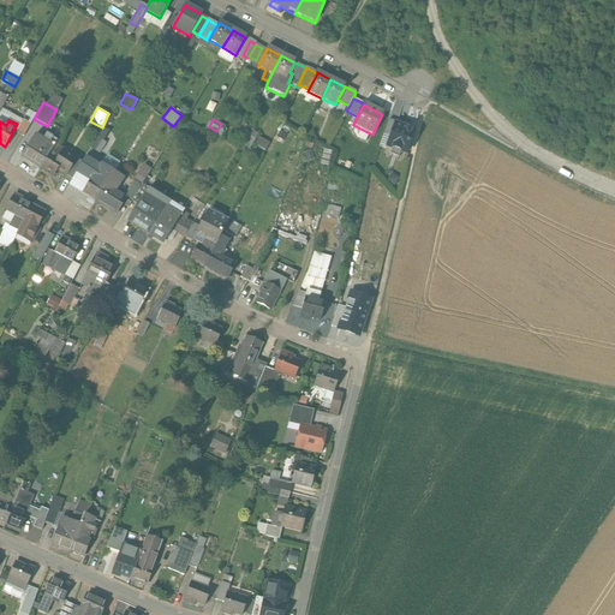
[(389,120),(383,135),(390,137),(395,125),(396,125),(396,123),(389,120)]
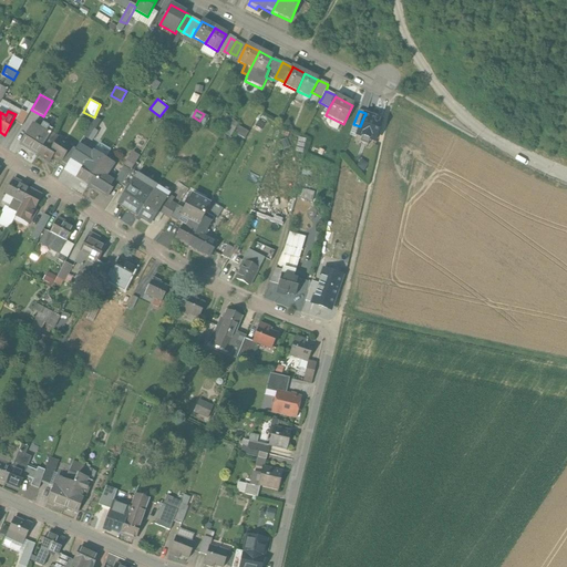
[(366,115),(364,115),(360,126),(357,136),(374,142),(382,121),(366,115)]
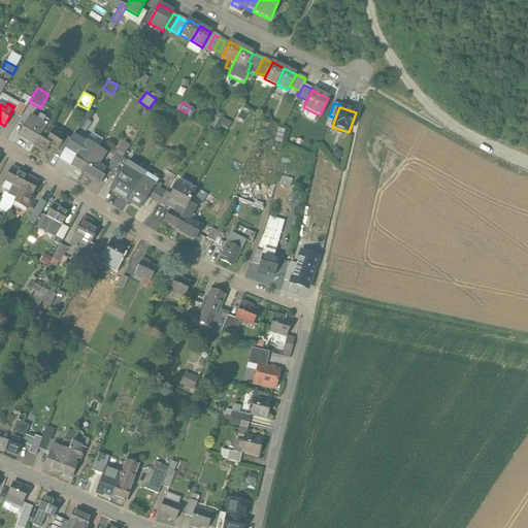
[(24,111),(18,108),(14,113),(21,117),(24,111)]
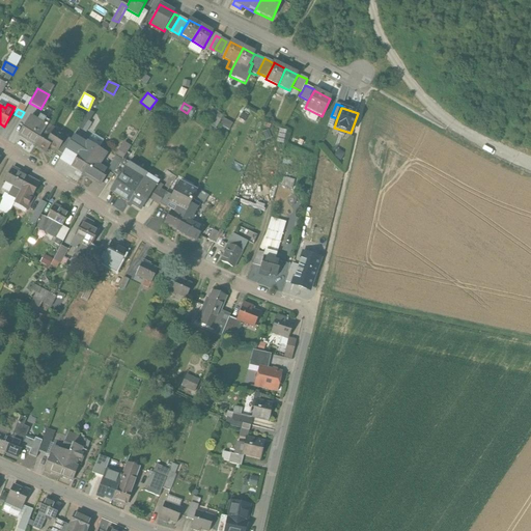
[(50,121),(39,116),(36,121),(30,117),(19,136),(35,145),(48,126),(50,121)]
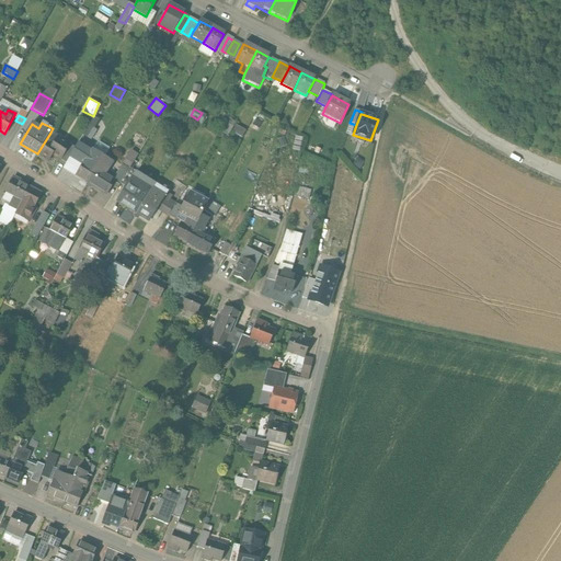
[(89,140),(95,128),(87,125),(81,136),(89,140)]
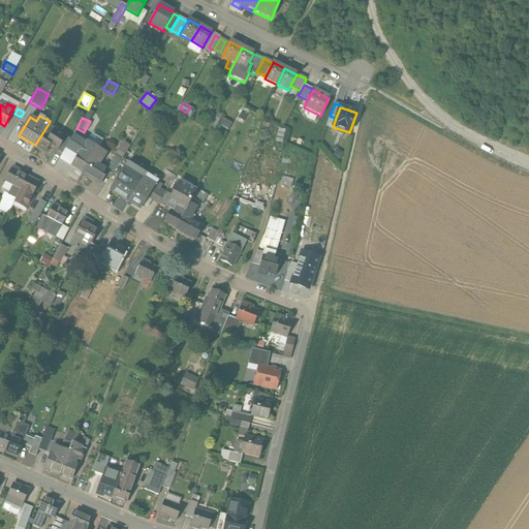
[(65,136),(48,125),(35,145),(45,152),(50,147),(57,151),(65,136)]
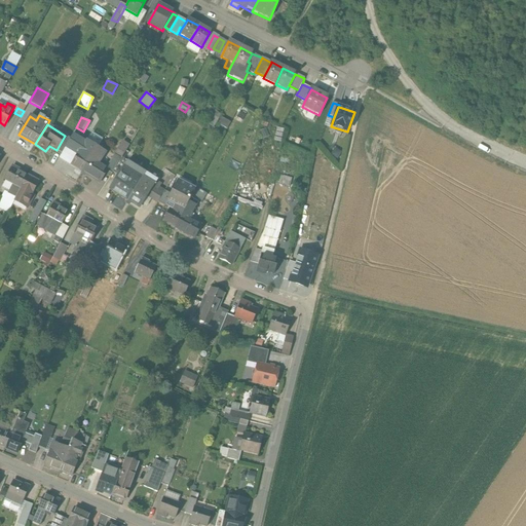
[(120,129),(112,124),(110,128),(118,134),(120,129)]
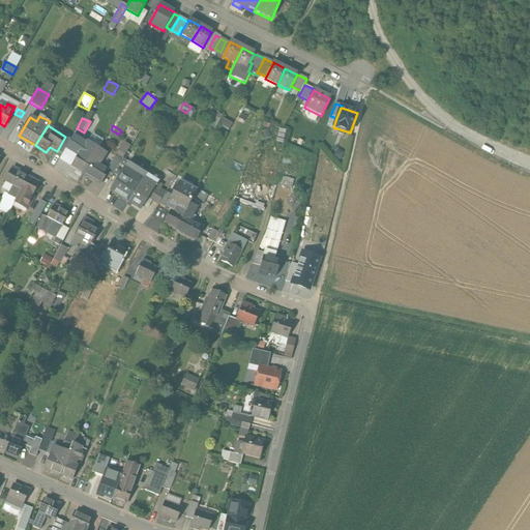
[(350,133),(333,127),(331,134),(348,140),(350,133)]
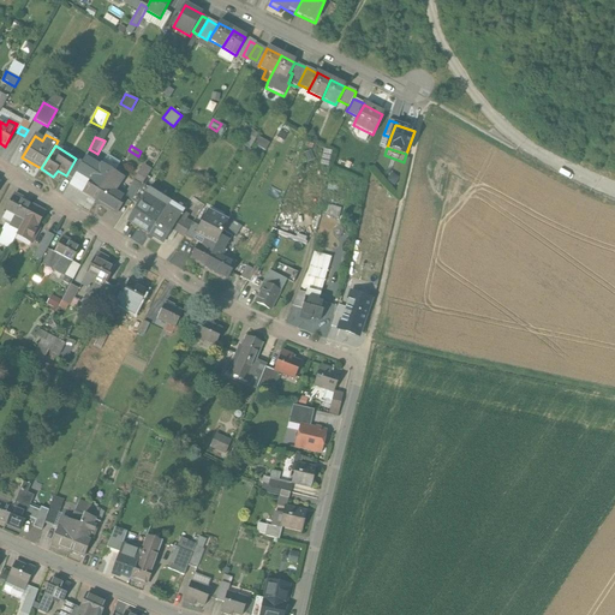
[(83,162),(76,173),(83,178),(87,173),(94,161),(87,156),(83,162)]
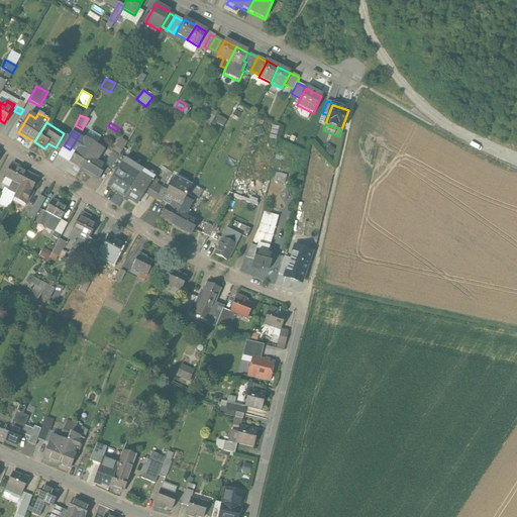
[(64,133),(56,147),(61,150),(64,145),(70,136),(64,133)]
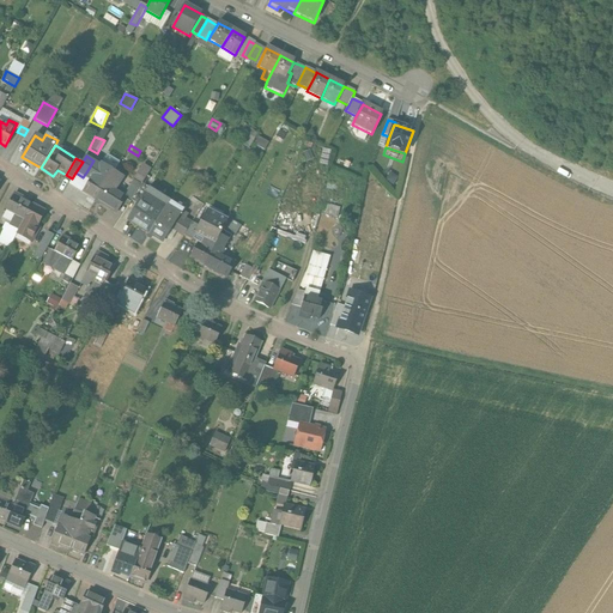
[(101,165),(93,161),(86,173),(92,177),(83,192),(96,200),(113,173),(101,164),(101,165)]
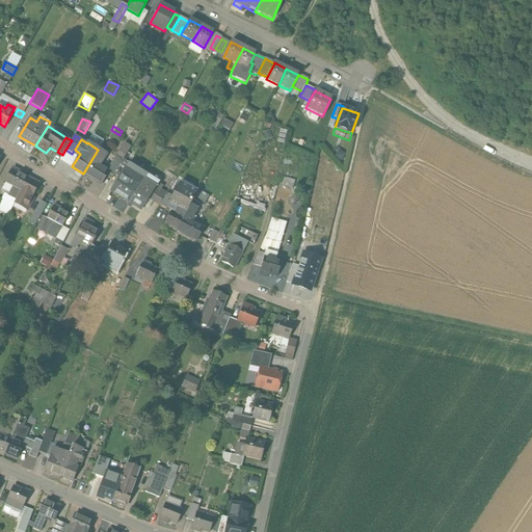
[(124,145),(117,156),(123,159),(130,149),(124,145)]
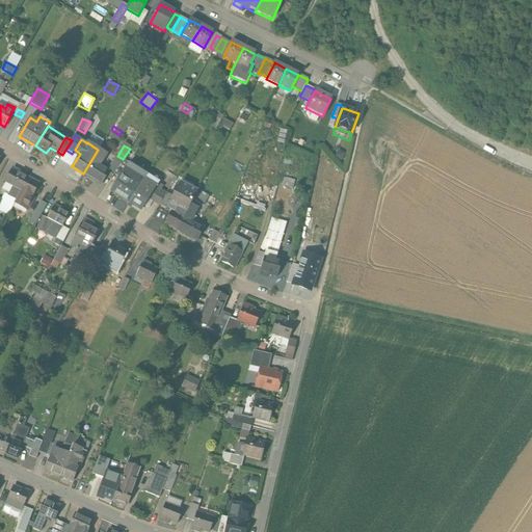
[(107,170),(99,165),(106,155),(98,150),(83,174),(101,185),(108,174),(109,171),(107,170)]
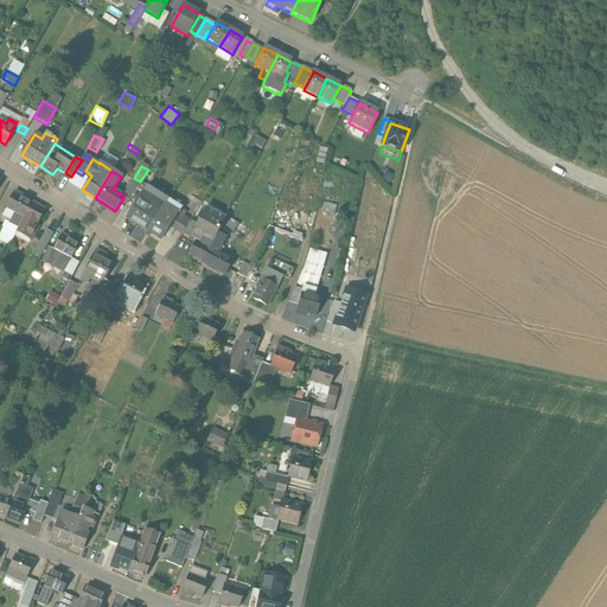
[(148,186),(140,181),(136,189),(132,197),(139,200),(139,202),(145,191),(148,186)]
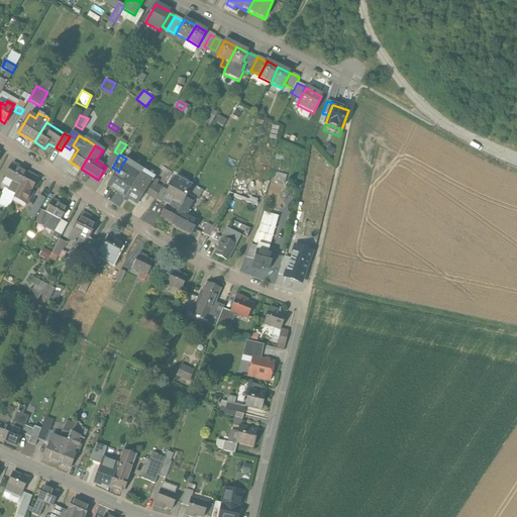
[(110,157),(104,166),(106,167),(105,169),(110,172),(112,168),(116,161),(110,157)]
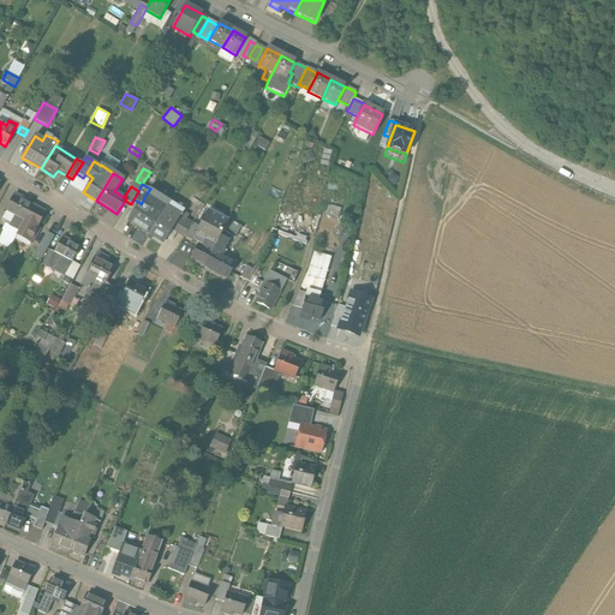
[(167,207),(147,193),(141,204),(141,203),(129,222),(149,236),(167,207)]
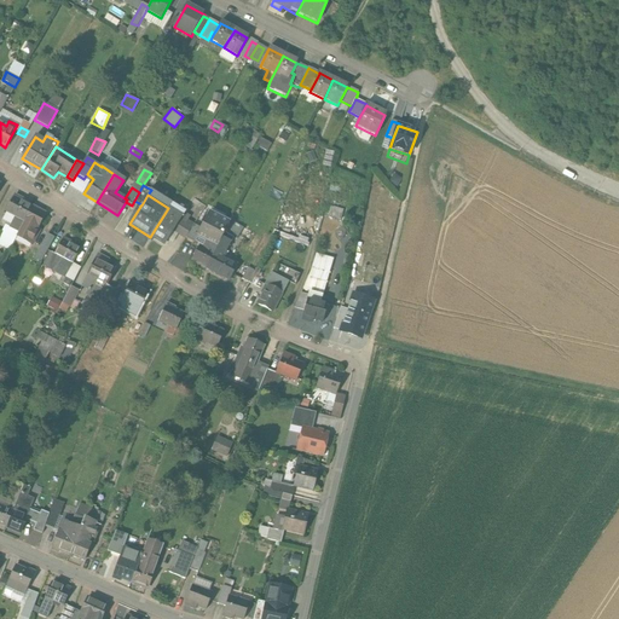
[(32,207),(21,201),(22,198),(16,196),(7,213),(24,221),(32,207)]
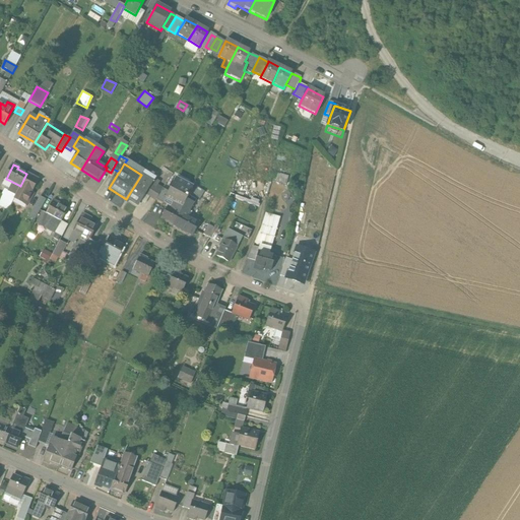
[(20,186),(13,198),(25,205),(33,193),(30,192),(38,179),(26,174),(20,186)]
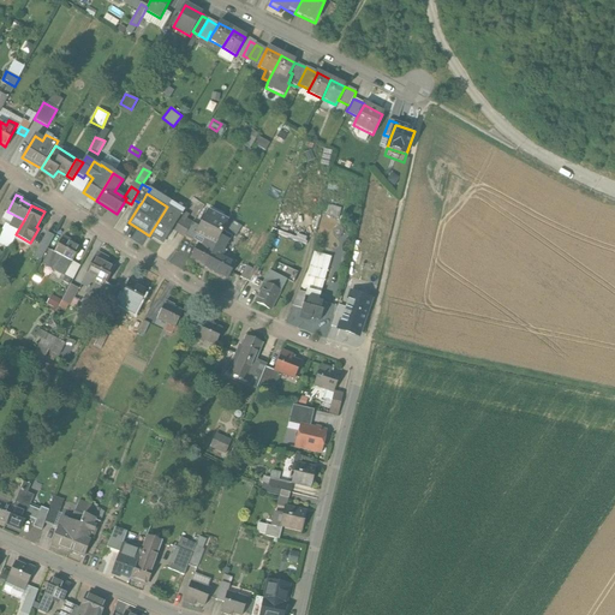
[(181,215),(167,207),(149,236),(162,243),(171,230),(172,231),(173,230),(178,233),(186,220),(180,218),(181,215)]
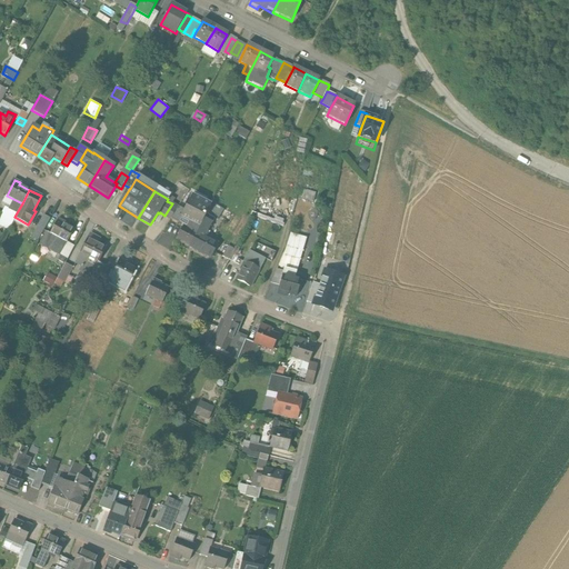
[(210,208),(192,198),(189,205),(188,205),(185,211),(182,218),(189,222),(187,228),(185,227),(177,240),(189,247),(206,216),(210,208)]
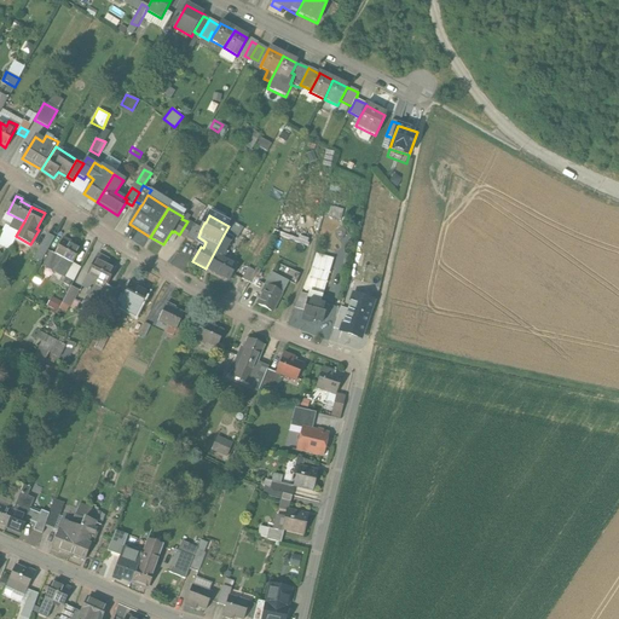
[(187,221),(179,235),(185,238),(194,225),(187,221)]
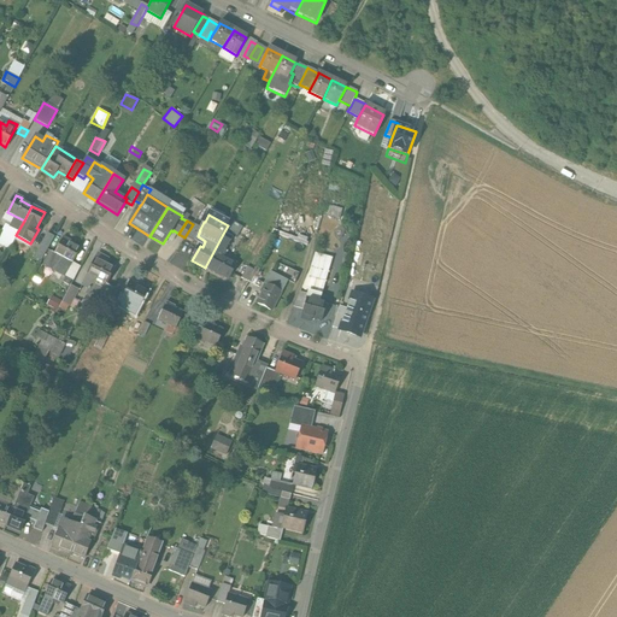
[(200,229),(193,224),(184,238),(194,242),(198,236),(200,229)]
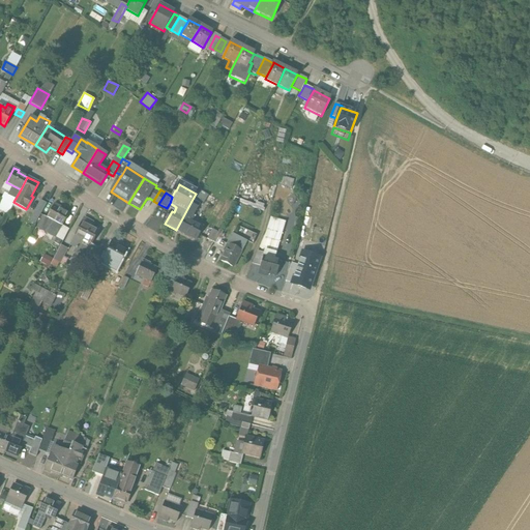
[(203,228),(189,219),(192,215),(193,216),(199,205),(192,201),(176,230),(196,240),(203,228)]
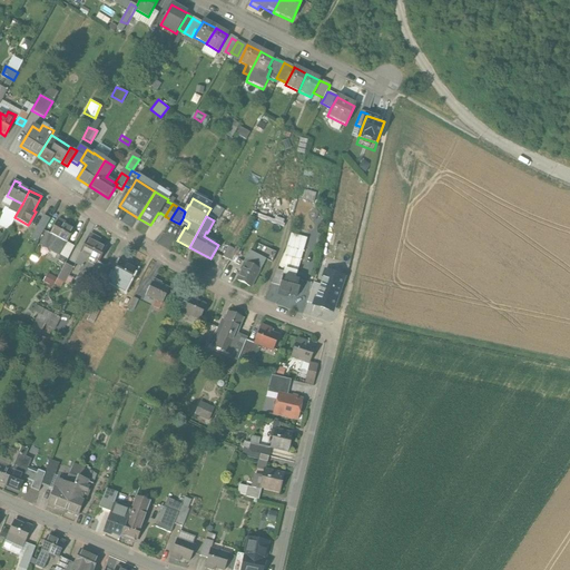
[(43,217),(35,234),(40,237),(50,220),(43,217)]
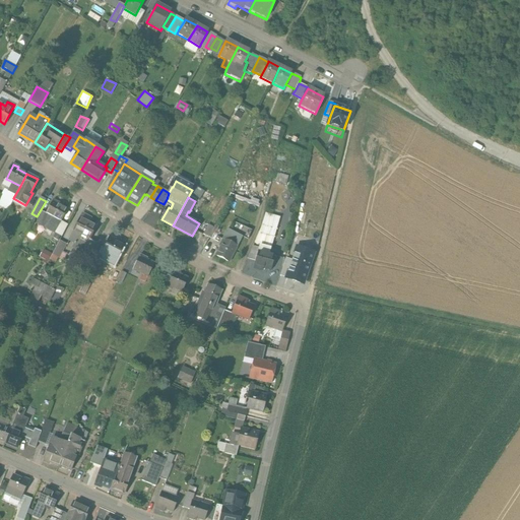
[(58,201),(54,199),(46,213),(44,212),(37,223),(54,233),(55,232),(61,221),(67,209),(57,204),(58,201)]
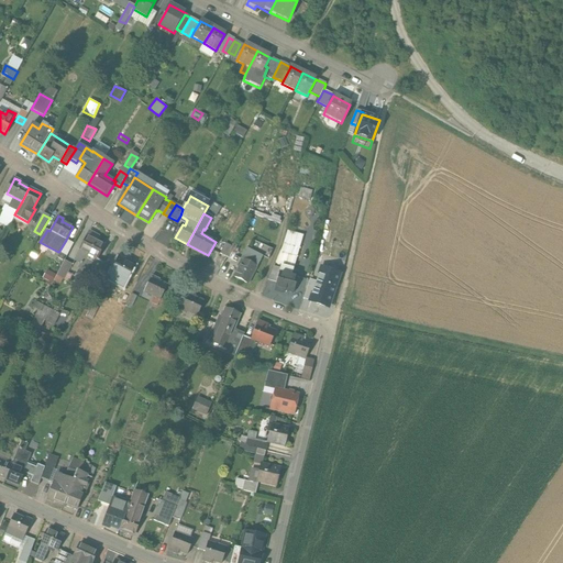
[(105,246),(94,240),(94,239),(89,236),(81,252),(97,260),(105,246)]
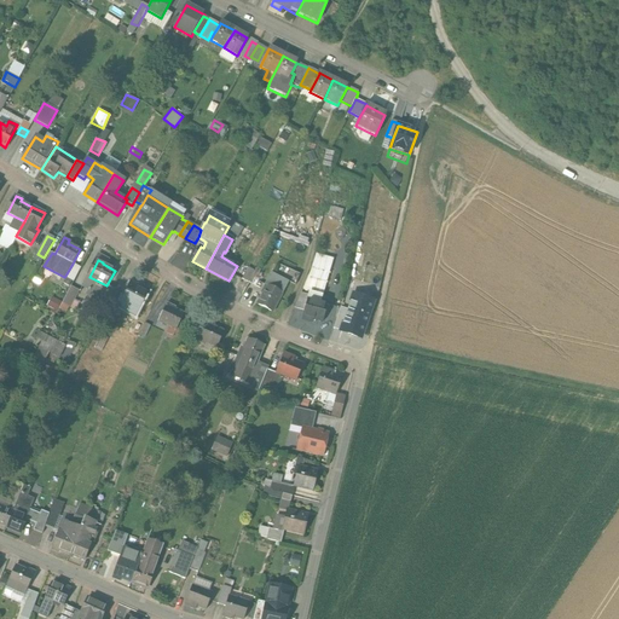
[(276,262),(272,271),(294,282),(298,273),(276,262)]
